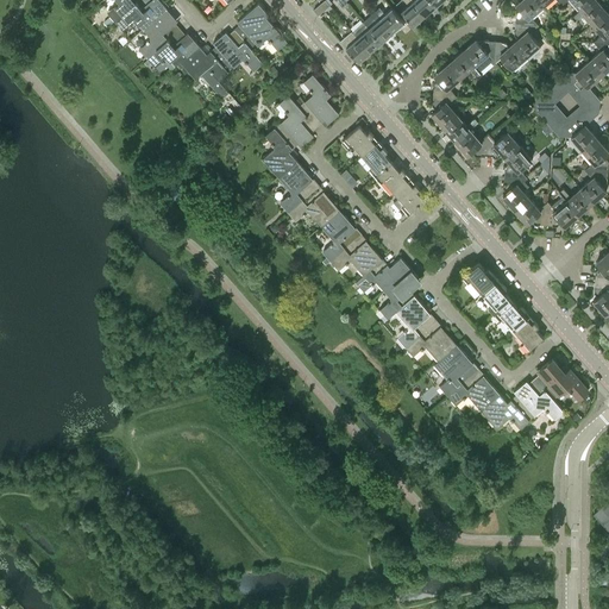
[(117,0),(118,1),(114,5),(115,5),(107,12),(115,20),(138,0),(117,0)]
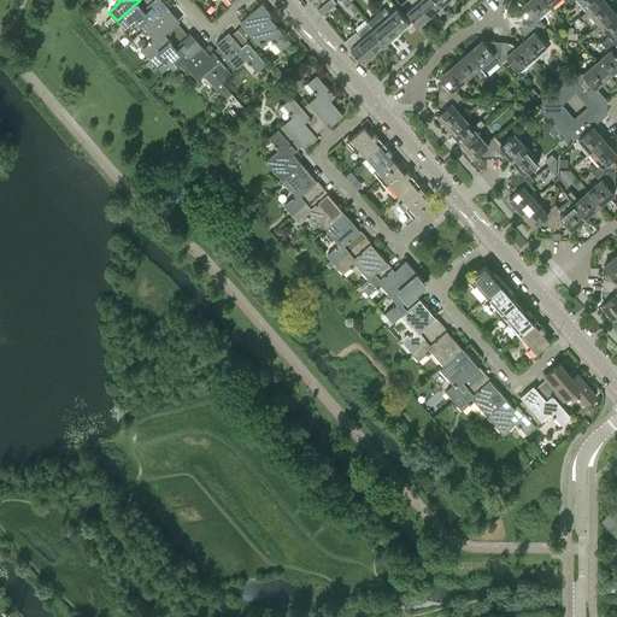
[(162,0),(140,0),(117,21),(125,30),(133,24),(134,24),(137,21),(145,29),(169,9),(162,0)]
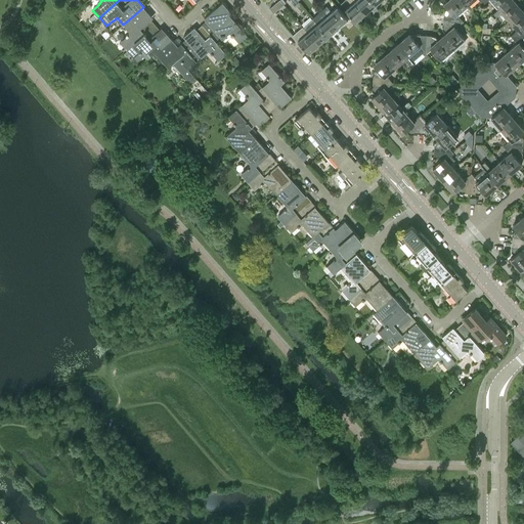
[(273,12),(284,4),(280,0),(278,0),(269,8),(273,12)]
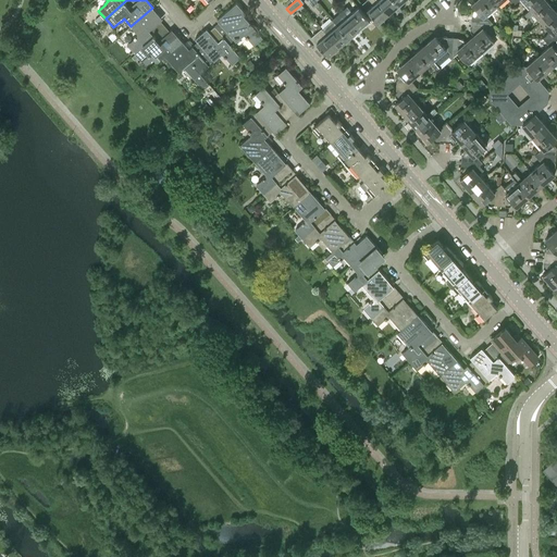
[(378,22),(388,13),(376,0),(369,0),(372,3),(366,9),(378,22)]
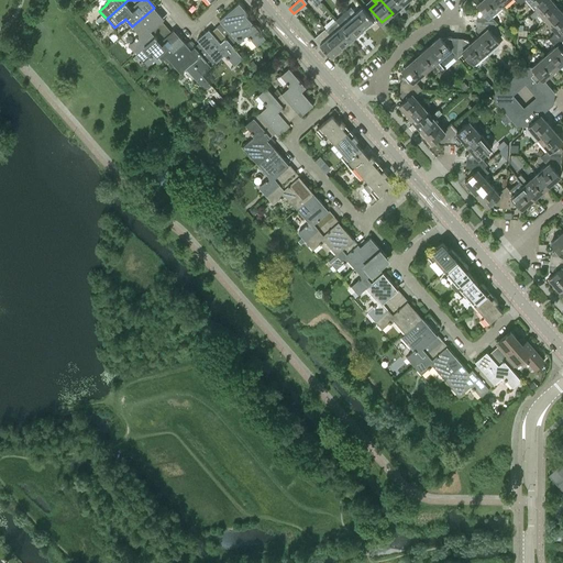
[(399,0),(381,0),(393,13),(403,4),(399,0)]
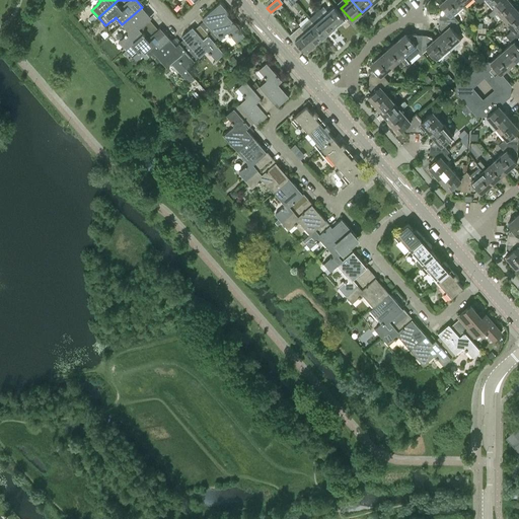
[(452,14),(462,5),(457,0),(443,0),(440,3),(443,7),(439,10),(439,19),(458,20),(452,14)]
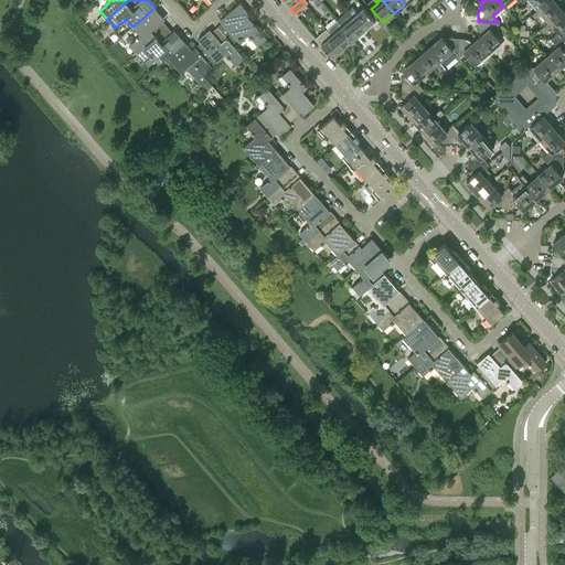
[(550,21),(562,10),(553,0),(547,0),(539,8),(530,16),(533,19),(542,12),(550,21)]
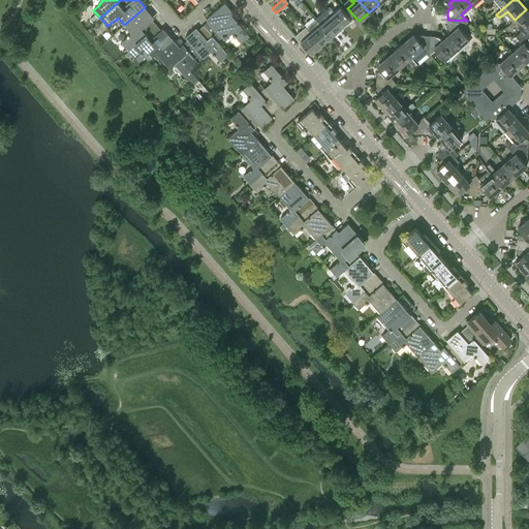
[(231,14),(234,12),(224,2),(206,19),(208,21),(204,25),(220,44),(220,43),(232,33),(236,36),(242,42),(250,36),(231,14)]
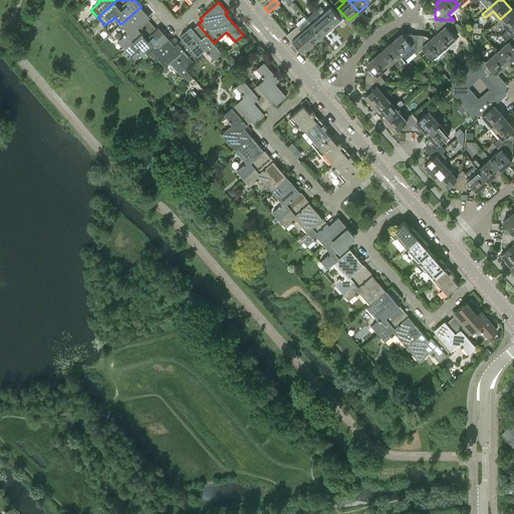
[(331,26),(340,18),(330,6),(324,11),(319,6),(316,9),(331,26)]
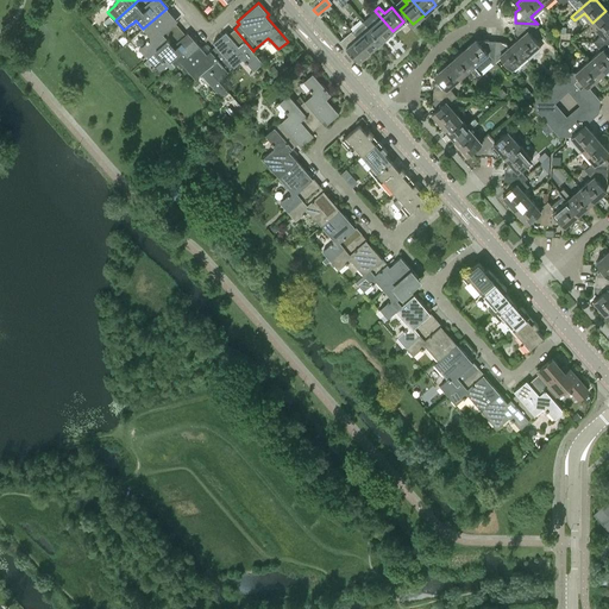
[(176,23),(179,20),(167,8),(143,29),(150,37),(146,41),(146,42),(139,49),(144,54),(148,57),(181,29),(176,23)]
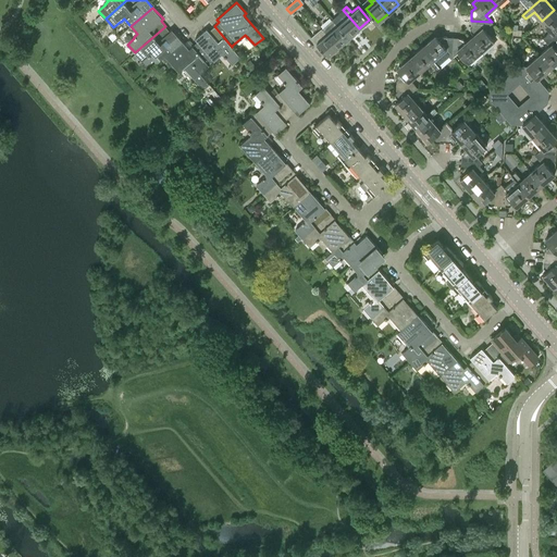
[(349,38),(359,28),(343,10),(332,19),(349,38)]
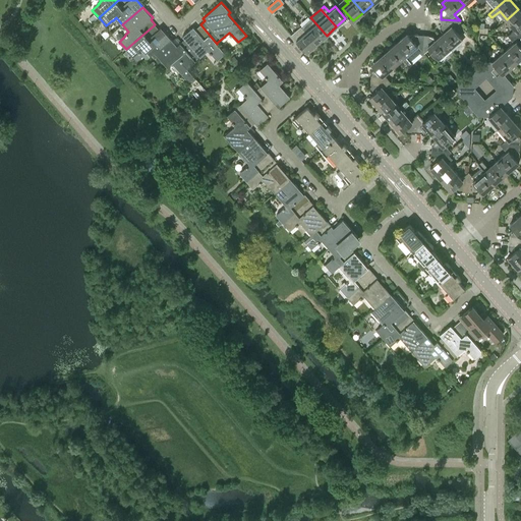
[(520,11),(518,9),(507,19),(515,30),(508,36),(520,36),(520,11)]
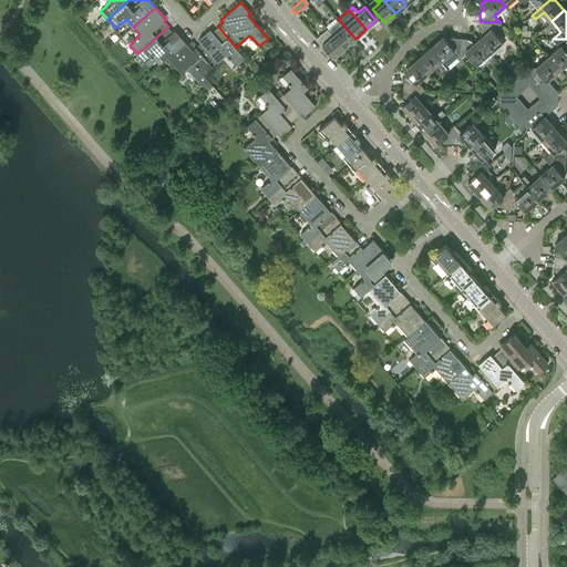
[(103,14),(98,20),(101,24),(107,19),(103,14)]
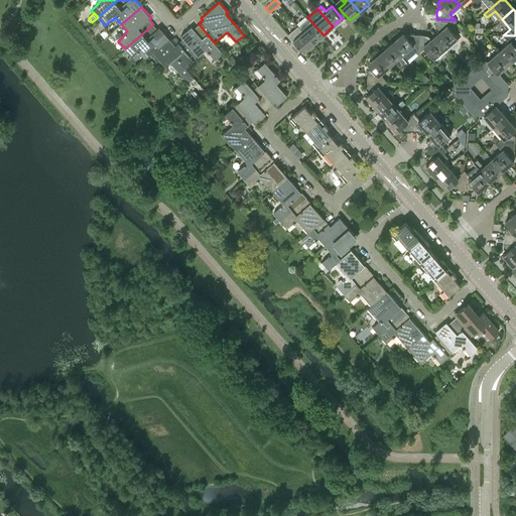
[(313,43),(324,35),(307,17),(298,25),(313,43)]
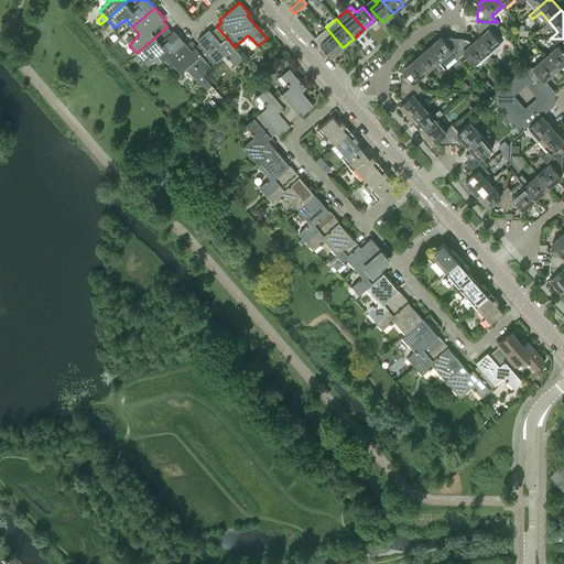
[(490,30),(498,22),(477,21),(476,31),(479,35),(476,39),(487,52),(499,41),(490,30)]
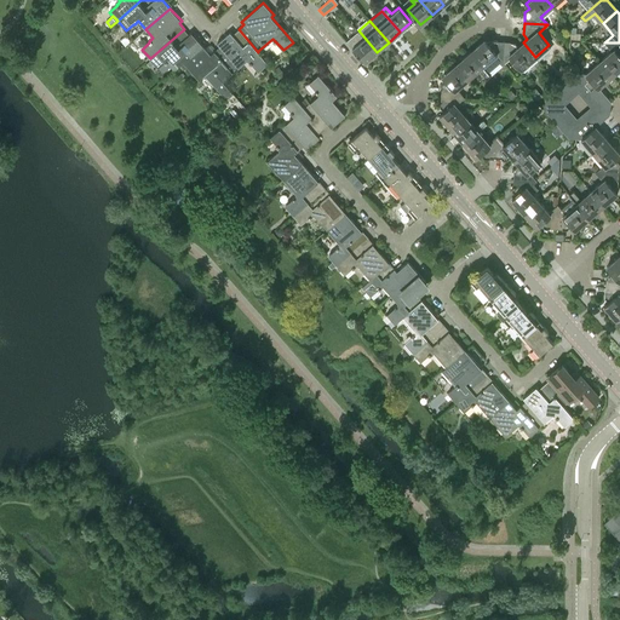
[(191,33),(189,35),(184,29),(150,58),(159,68),(166,62),(171,58),(178,67),(184,63),(204,46),(191,33)]
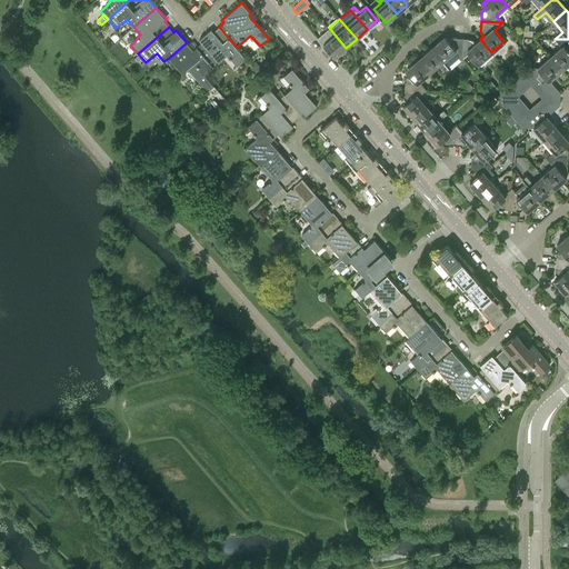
[(237,47),(237,48),(219,27),(213,31),(211,29),(199,40),(202,42),(219,62),(227,56),(230,59),(231,59),(238,66),(247,58),(237,47)]
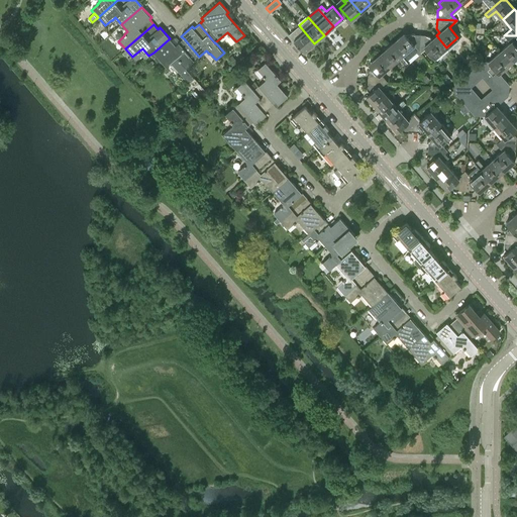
[(304,52),(314,43),(299,25),(289,34),(294,39),(304,52)]
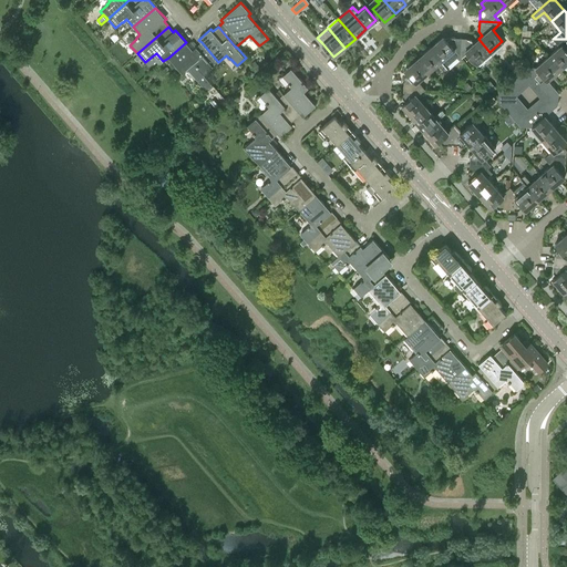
[(450,37),(446,40),(443,35),(430,48),(445,65),(456,57),(459,60),(461,38),(450,37)]
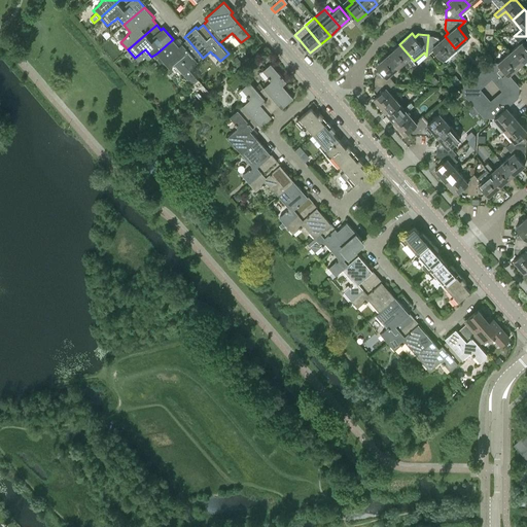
[(441,39),(437,36),(428,35),(426,56),(433,48),(443,59),(455,48),(445,36),(441,39)]
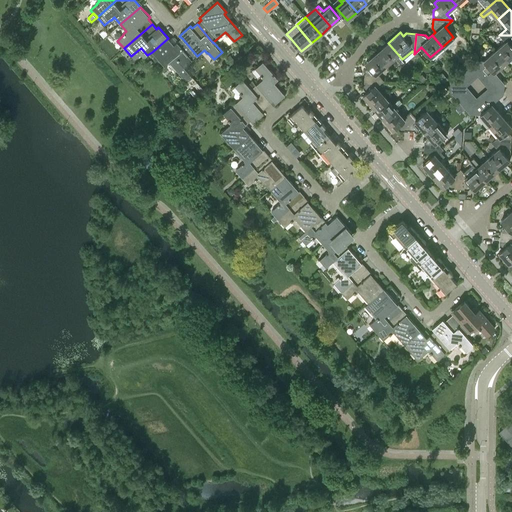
[(511,35),(499,35),(505,42),(495,50),(506,62),(511,56),(511,35)]
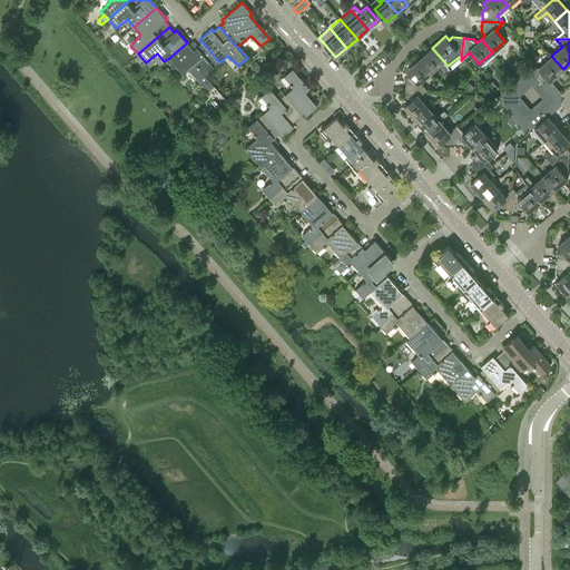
[(187,42),(168,58),(185,75),(189,70),(208,91),(215,87),(205,76),(219,62),(203,42),(197,47),(193,42),(189,45),(187,42)]
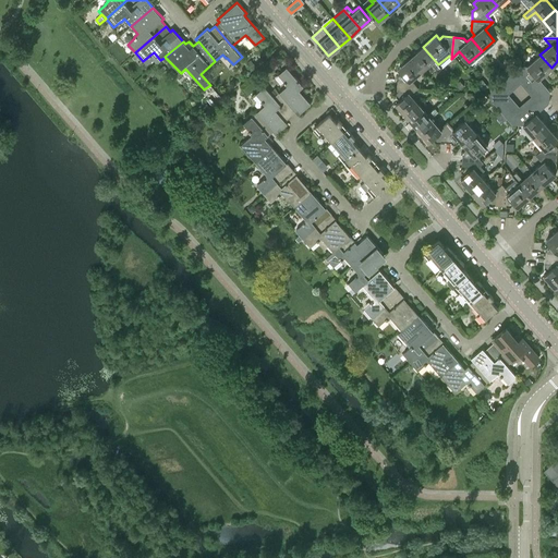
[(438,64),(423,47),(411,58),(422,71),(431,63),(437,71),(441,68),(438,64)]
